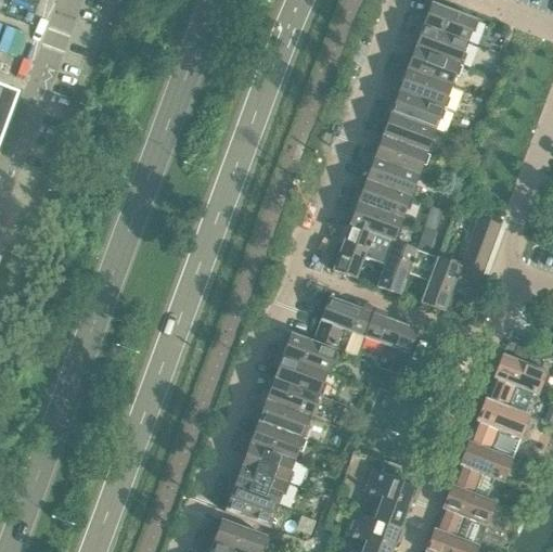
[(468,41),(477,17),(432,1),(426,15),(422,13),(418,23),(468,41)]
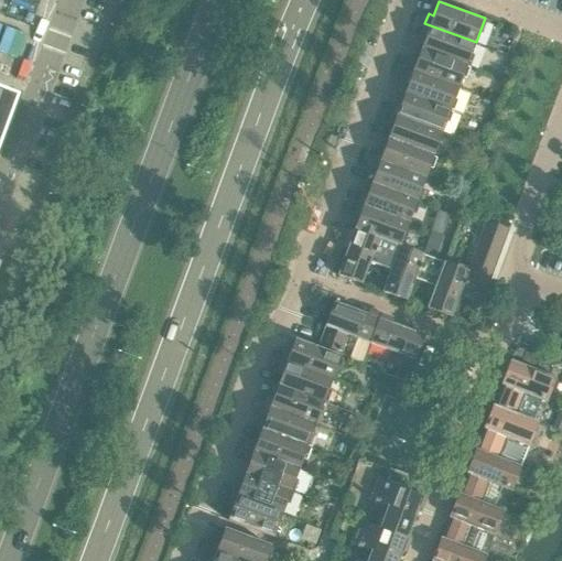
[(468,64),(476,42),(424,23),(421,32),(427,33),(422,47),(468,64)]
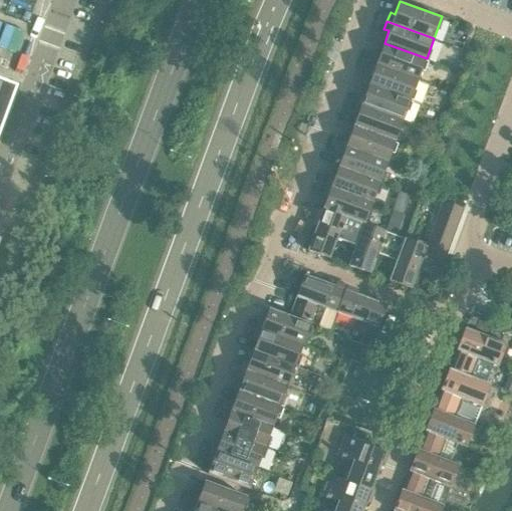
[(419,78),(427,58),(385,43),(379,55),(374,53),(372,61),(419,78)]
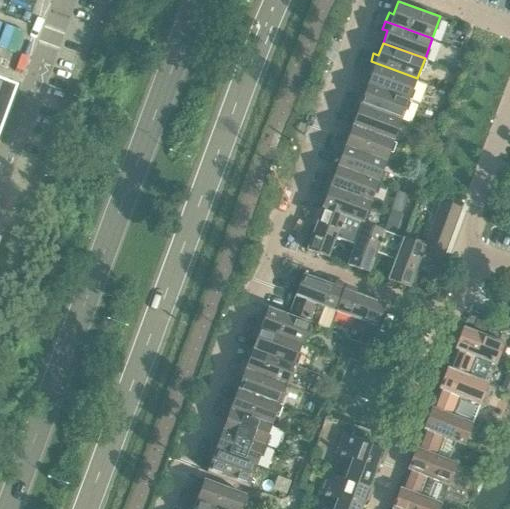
[(428,82),(417,78),(371,61),(367,69),(372,71),(368,83),(409,99),(409,98),(421,103),(428,82)]
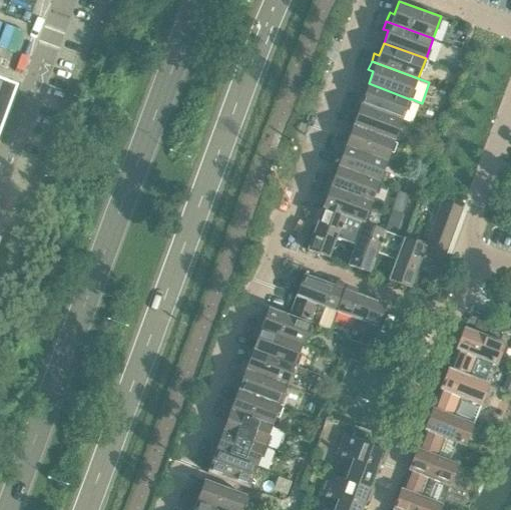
[(0,130),(16,86),(2,80),(1,81),(0,80),(0,130)]
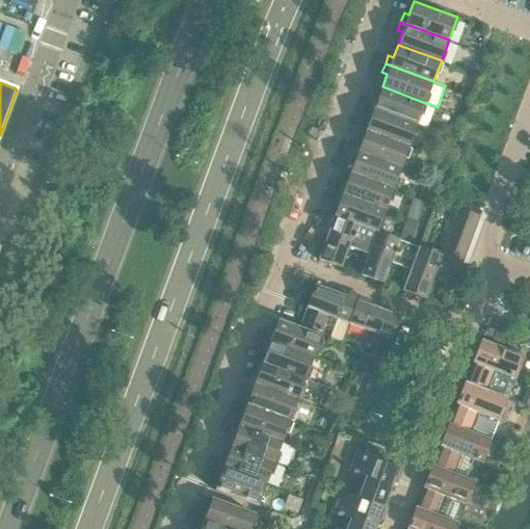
[(418,124),(425,103),(382,86),(377,99),(373,98),(370,105),(418,124)]
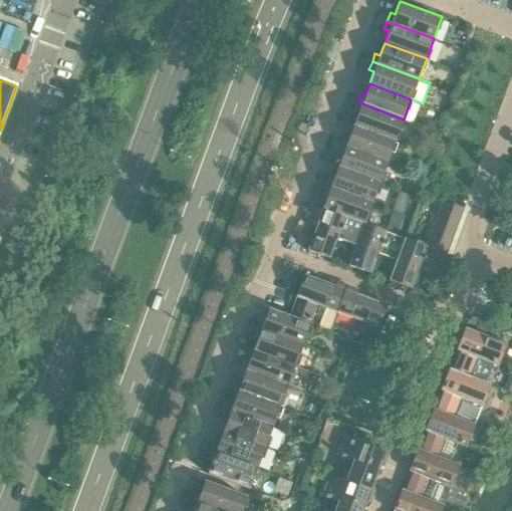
[(396,141),(404,119),(357,101),(356,104),(353,110),(358,112),(353,124),(396,141)]
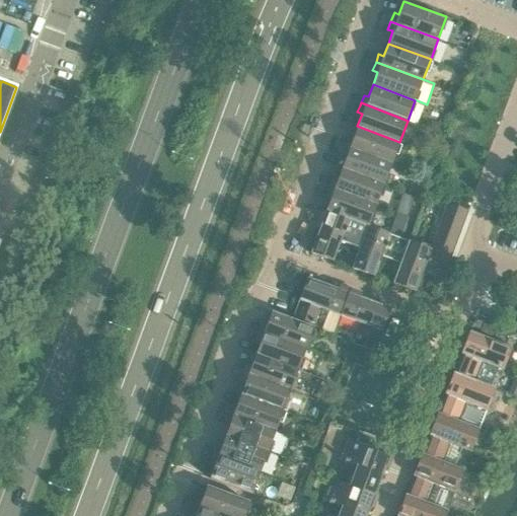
[(392,162),(399,142),(357,126),(353,139),(348,137),(345,146),(392,162)]
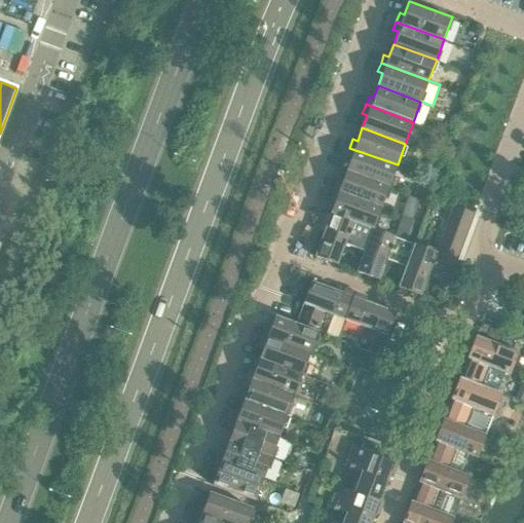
[(389,185),(398,164),(349,148),(346,155),(351,157),(347,170),(389,185)]
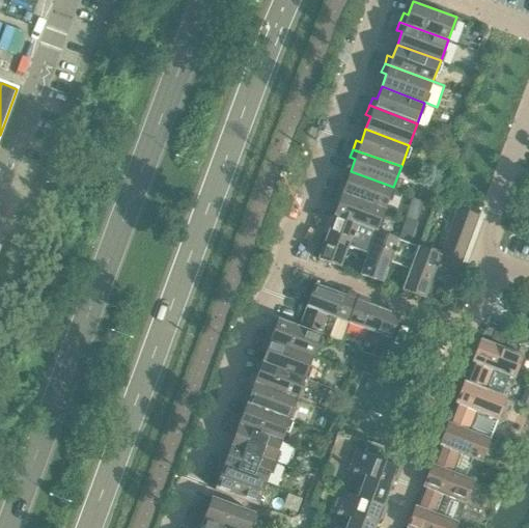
[(386,209),(393,187),(351,171),(345,184),(340,182),(337,191),(386,209)]
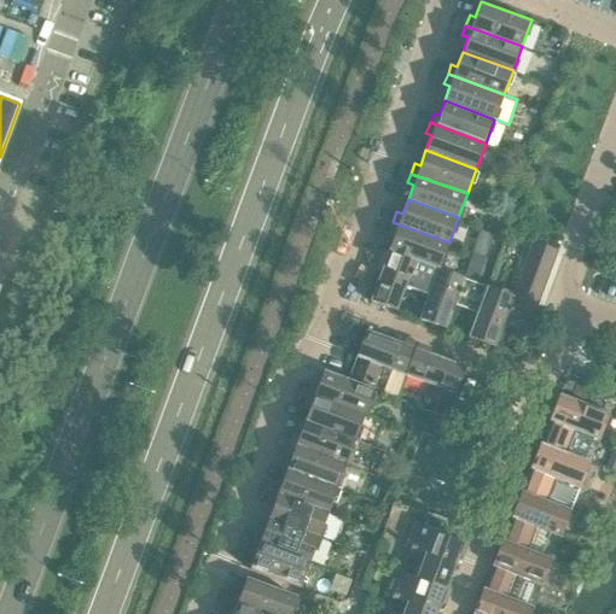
[(440,267),(449,243),(393,222),(389,231),(395,233),(389,249),(440,267)]
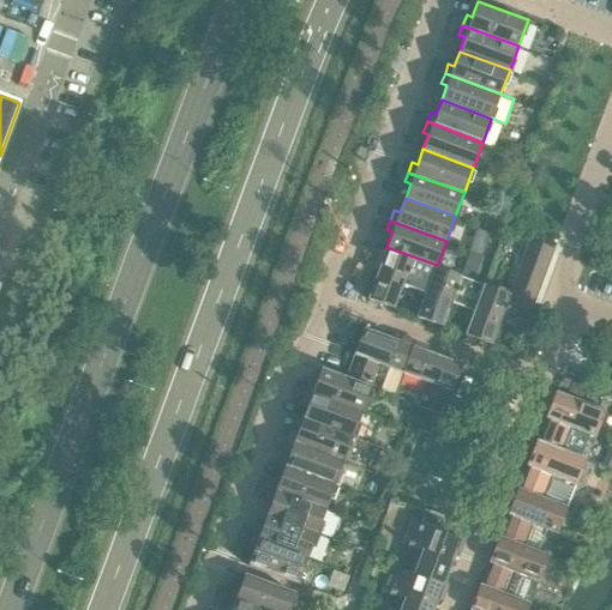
[(551,261),(556,247),(531,237),(525,252),(551,261)]
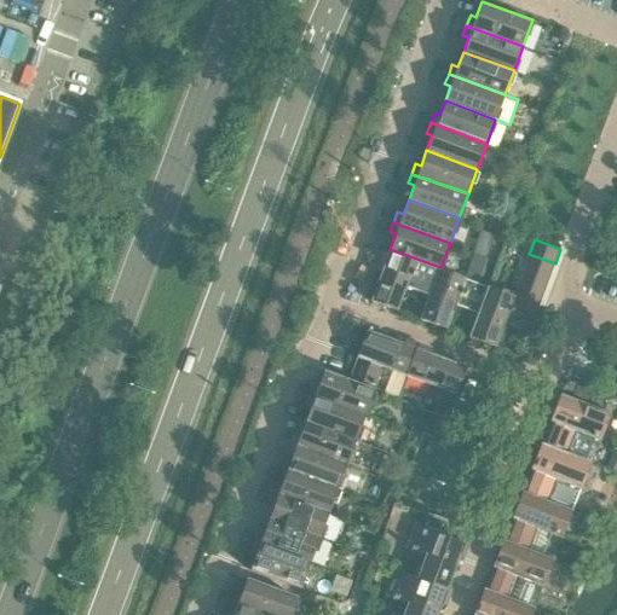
[(431,294),(440,267),(390,249),(372,299),(398,309),(408,285),(430,294),(431,294)]
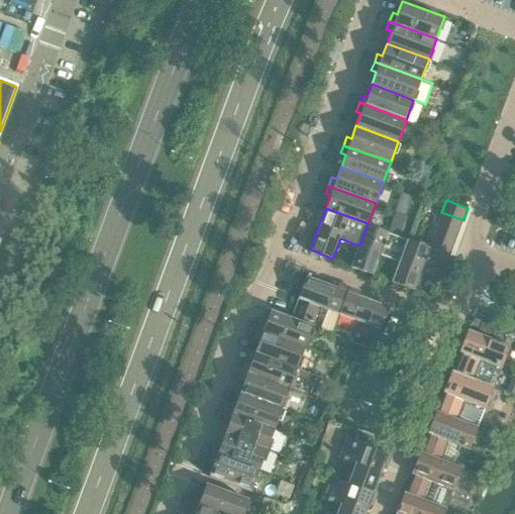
[(458,231),(464,220),(441,212),(437,223),(458,231)]
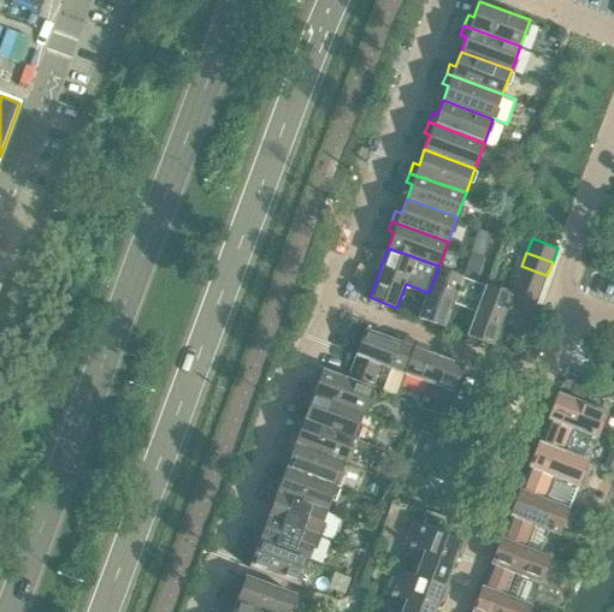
[(476,310),(485,284),(438,266),(429,292),(427,292),(419,315),(446,326),(454,302),(476,310)]
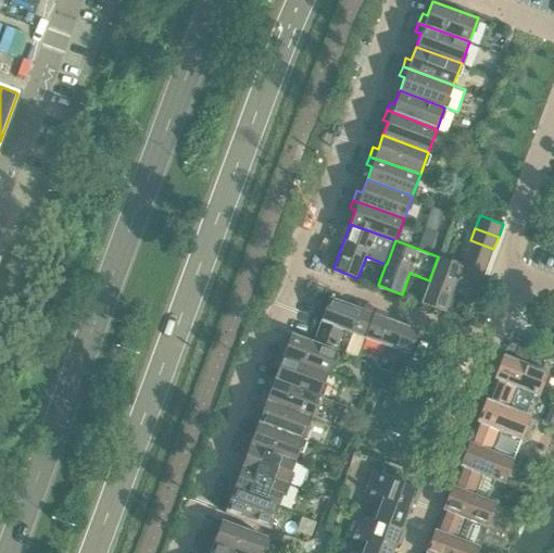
[(489,261),(493,249),(470,240),(466,252),(489,261)]
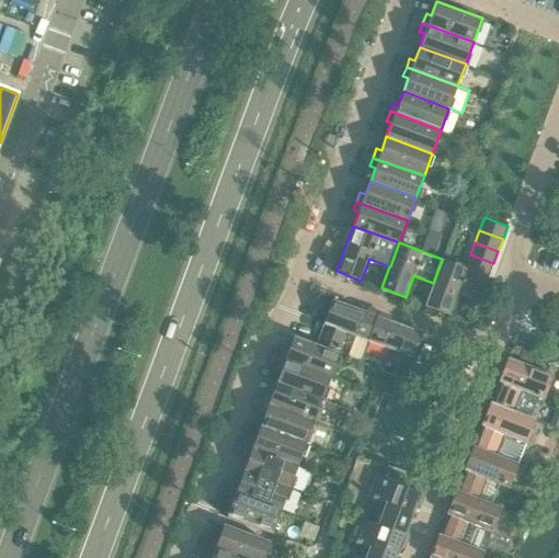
[(489,276),(493,263),(470,254),(466,268),(489,276)]
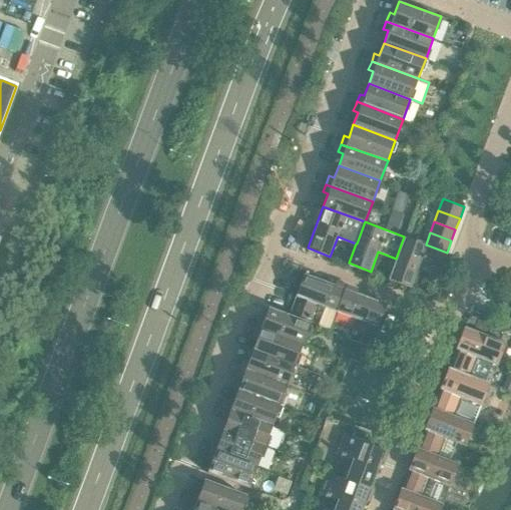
[(439,274),(447,252),(426,244),(404,236),(396,259),(389,278),(411,287),(419,267),(439,274)]
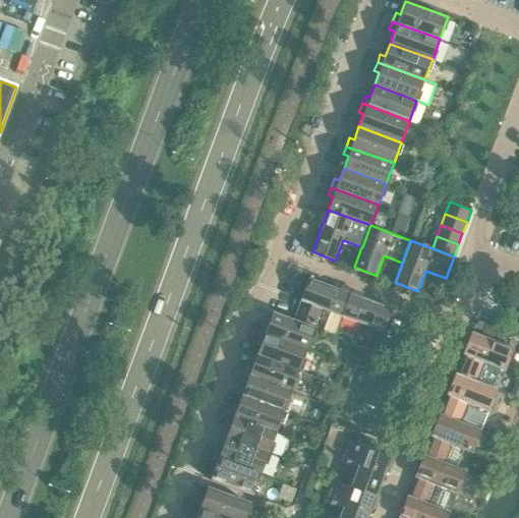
[(343,315),(351,292),(309,277),(294,319),(293,320),(315,328),(323,307),(343,315)]
